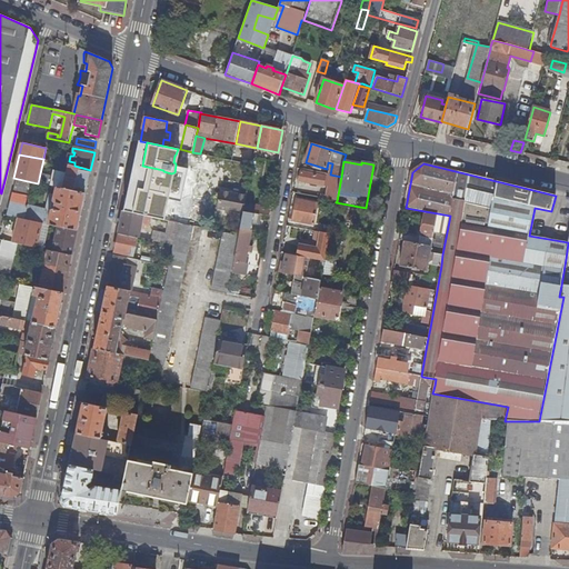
[(57,188),(86,193),(90,170),(75,166),(67,165),(66,168),(68,168),(68,173),(55,171),(51,187),(57,188)]
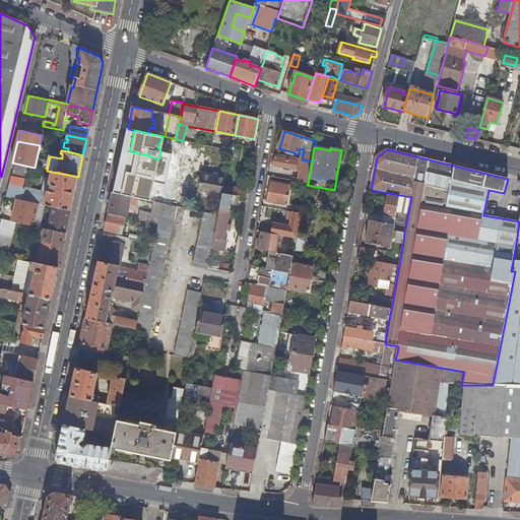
[(295,178),(294,182),(308,184),(312,161),(302,159),(276,154),(274,166),(296,170),(298,163),(303,164),(300,179),(295,178)]
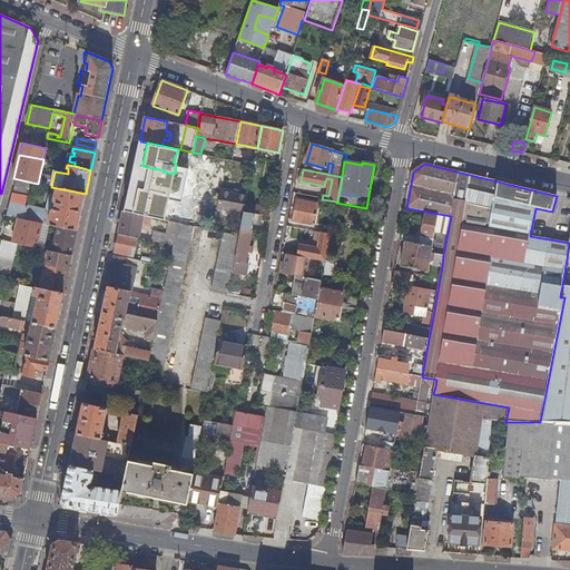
[(164,192),(166,182),(133,174),(130,185),(137,186),(133,209),(157,214),(161,190),(164,192)]
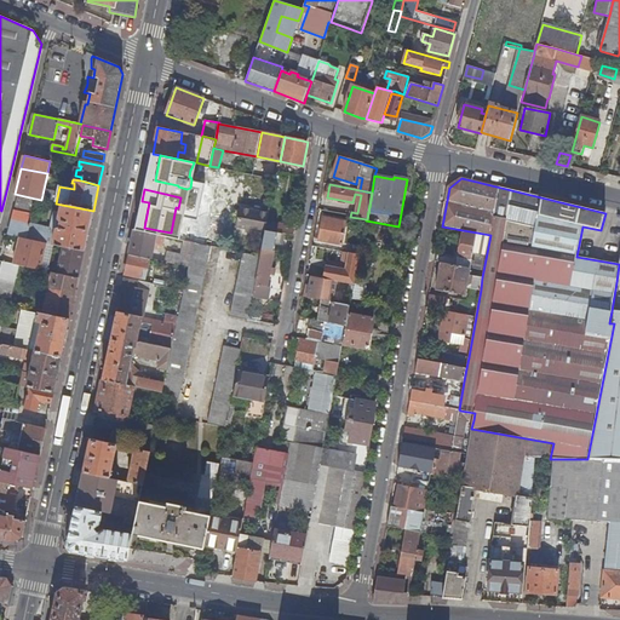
[(19,195),(10,235),(22,239),(47,244),(53,245),(63,247),(85,252),(93,211),(62,205),(61,212),(55,211),(51,225),(29,222),(35,199),(19,195)]
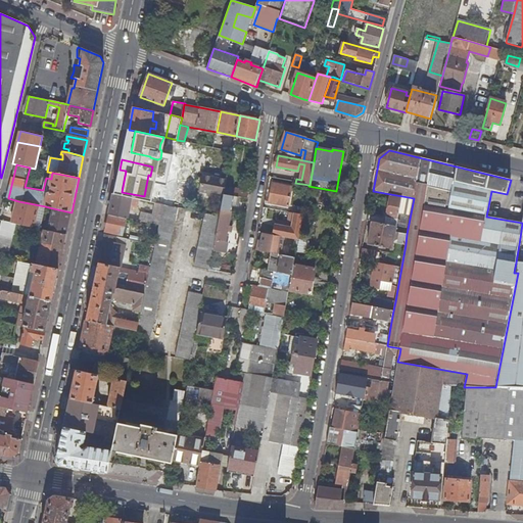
[(169,181),(171,170),(161,168),(159,179),(169,181)]
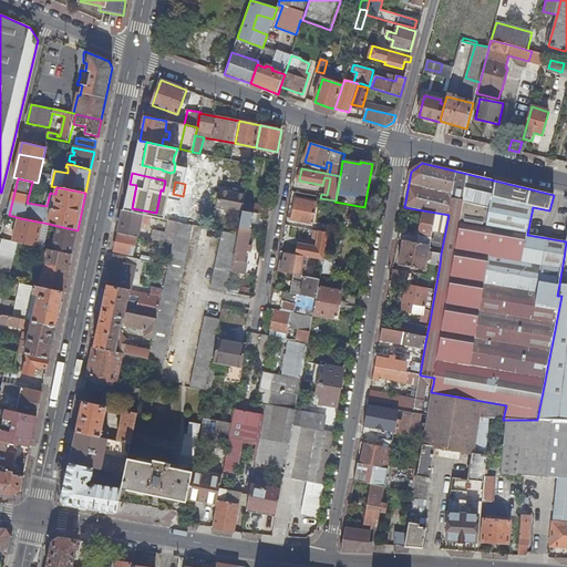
[(177,222),(177,223),(189,225),(206,228),(207,225),(191,222),(198,186),(185,184),(183,196),(178,213),(177,222)]
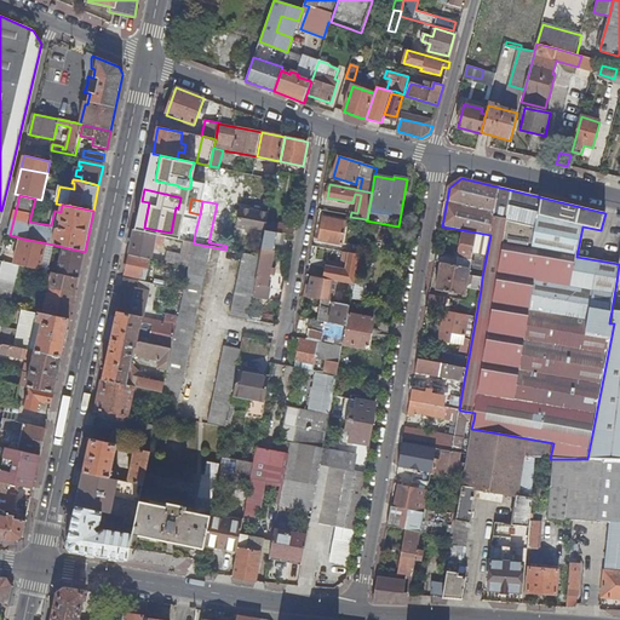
[(237,228),(265,233),(267,231),(269,214),(241,210),(237,228)]
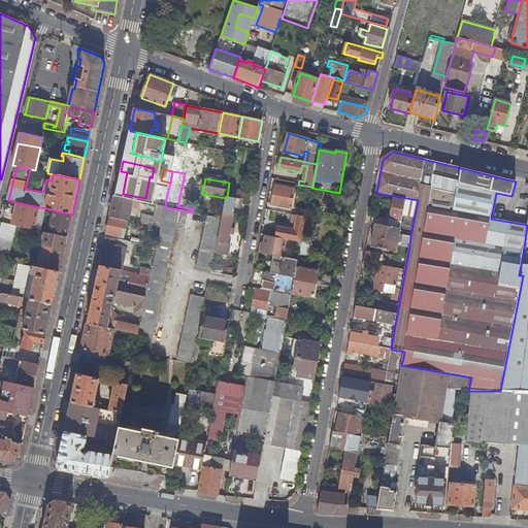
[(275,186),(271,205),(292,209),(295,189),(275,186)]
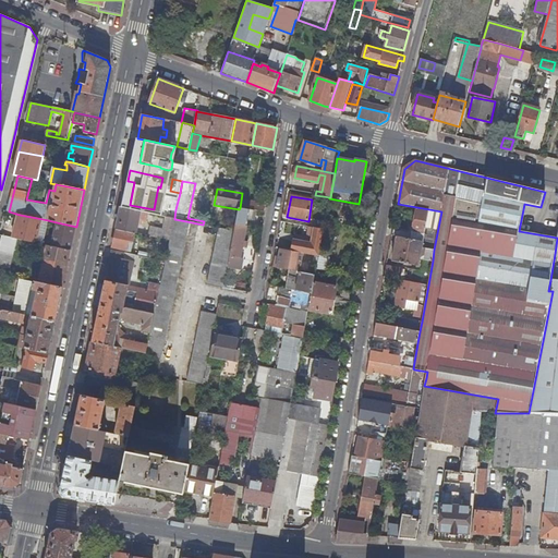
[(252,202),(250,210),(264,213),(266,204),(252,202)]
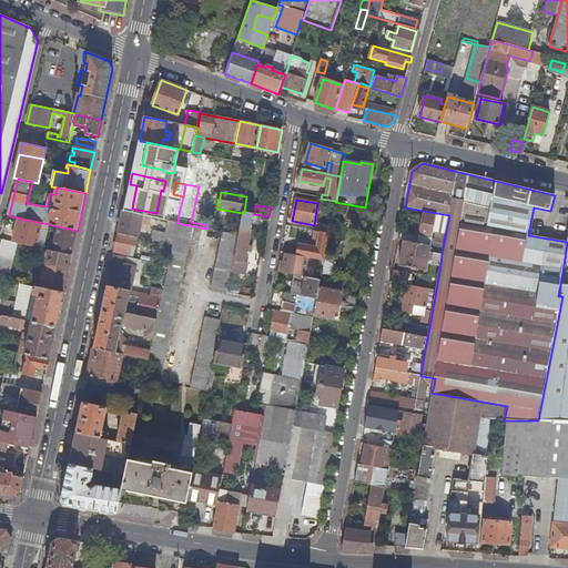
[(120,233),(139,237),(141,224),(151,225),(152,217),(124,211),(120,233)]
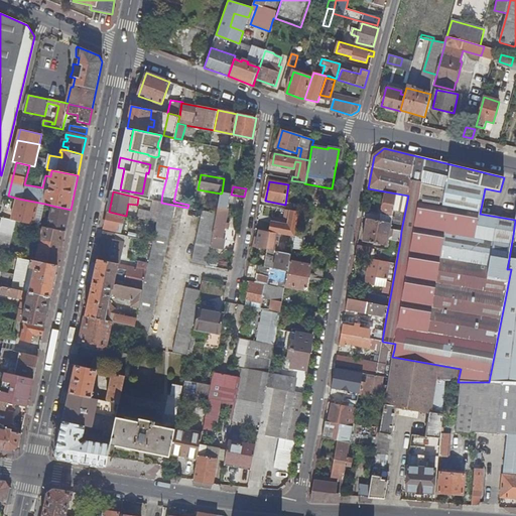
[(382,214),(364,212),(363,219),(367,219),(391,224),(397,194),(385,191),(382,214)]
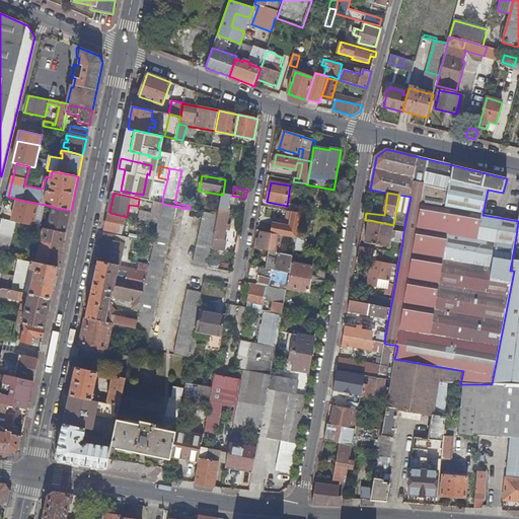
[(222,195),(220,209),(230,211),(232,196),(223,194),(222,195)]
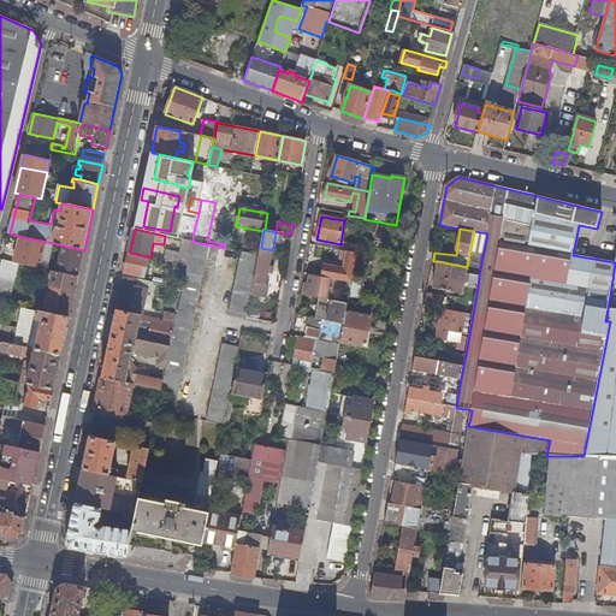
[(22,237),(15,264),(19,264),(29,266),(39,268),(40,268),(43,255),(47,242),(22,237)]
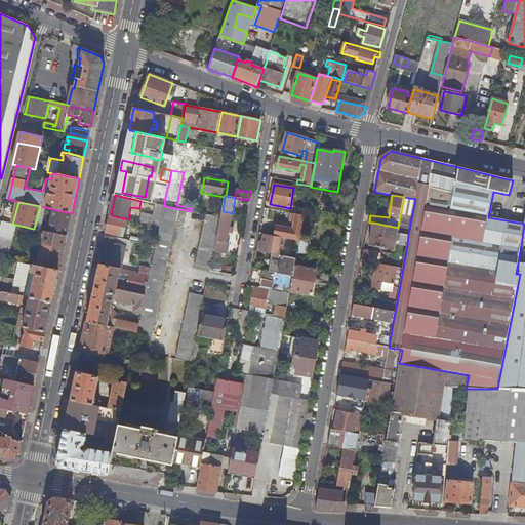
[(137,333),(134,351),(149,354),(178,209),(164,206),(162,215),(160,227),(150,275),(143,314),(142,314),(139,325),(137,333)]
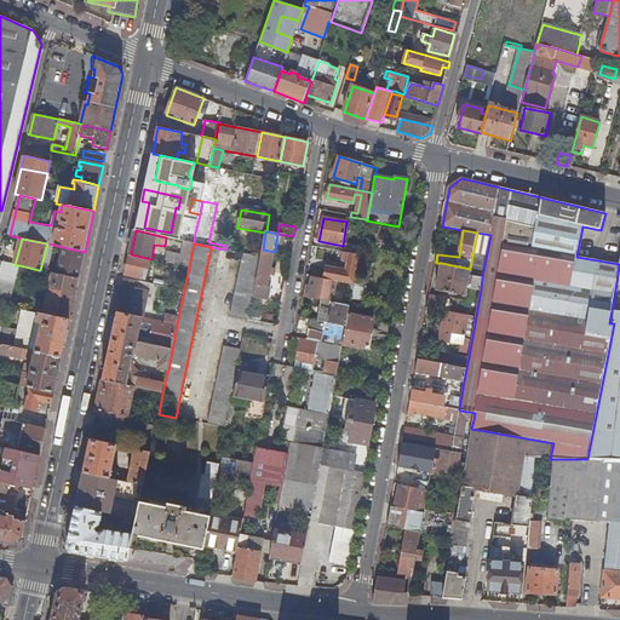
[(85,252),(63,247),(59,268),(80,273),(85,252)]
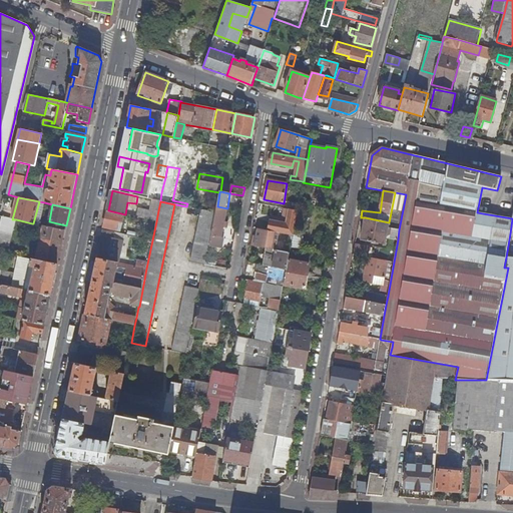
[(217,206),(216,213),(210,245),(222,247),(224,237),(221,237),(227,208),(217,206)]
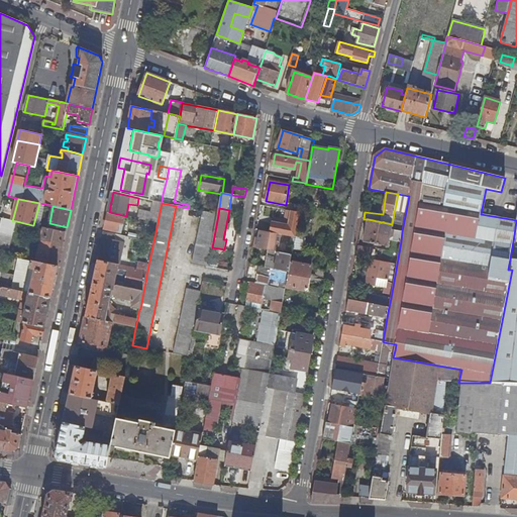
[(158,223),(160,212),(152,211),(149,221),(158,223)]
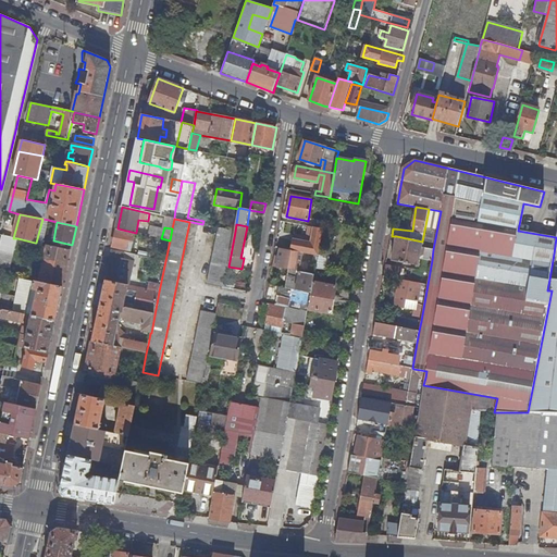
[(292,250),(302,252),(316,255),(319,256),(323,230),(312,227),(311,227),(311,230),(313,231),(311,244),(293,240),(292,250)]
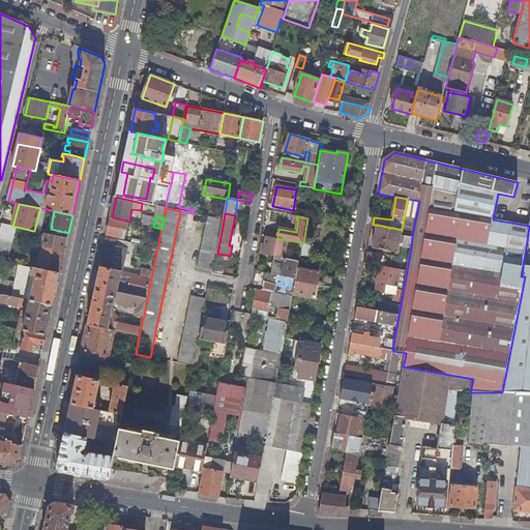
[(125,239),(129,222),(112,217),(108,235),(125,239)]
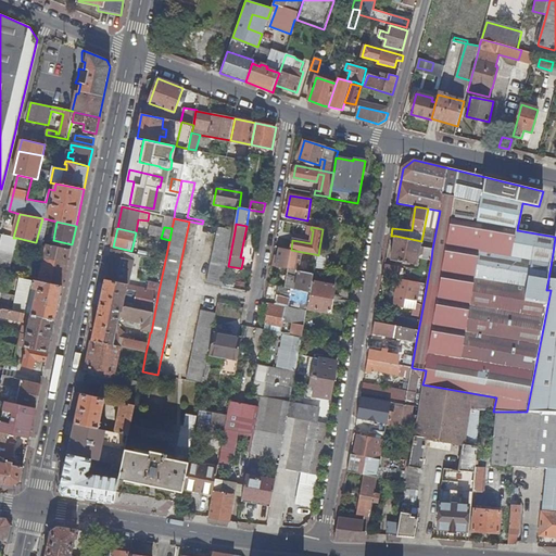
[(218,228),(206,283),(222,287),(234,231),(218,228)]
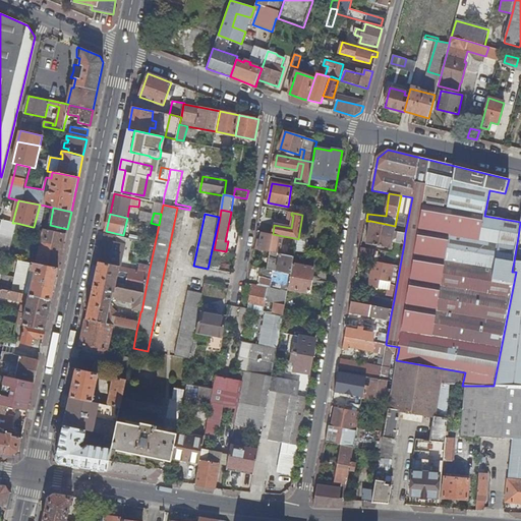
[(2,220),(0,229),(0,256),(7,258),(16,223),(12,223),(2,220)]
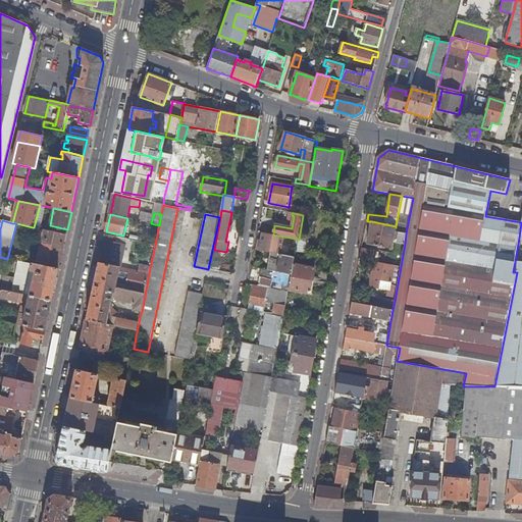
[(396,226),(371,221),(367,245),(392,249),(396,226)]
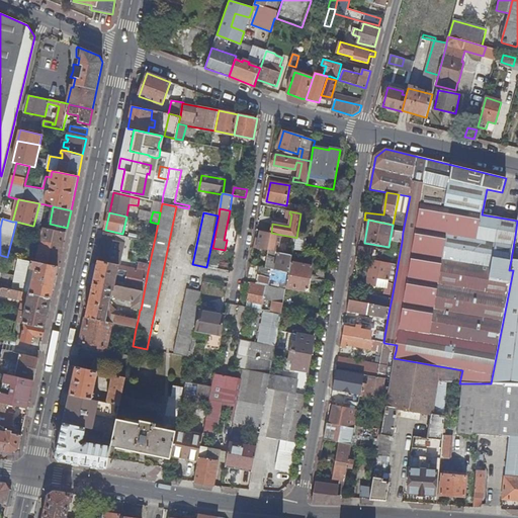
[(38,235),(40,228),(33,226),(32,226),(24,224),(23,232),(38,235)]
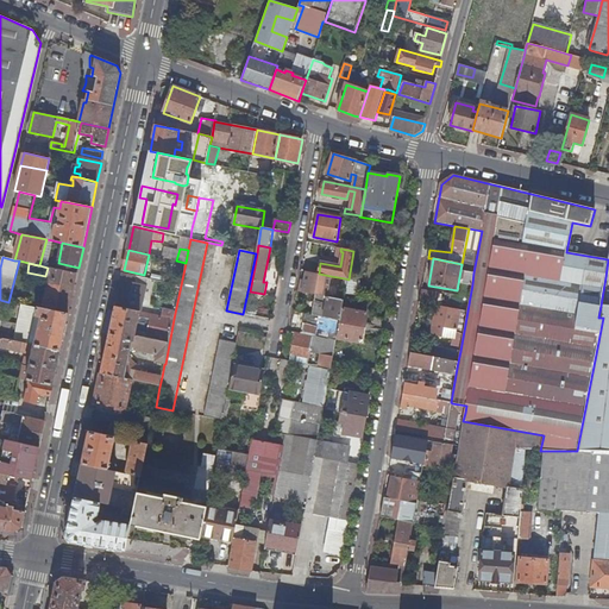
[(77,274),(52,269),(49,284),(46,289),(48,293),(44,309),(68,315),(77,274)]
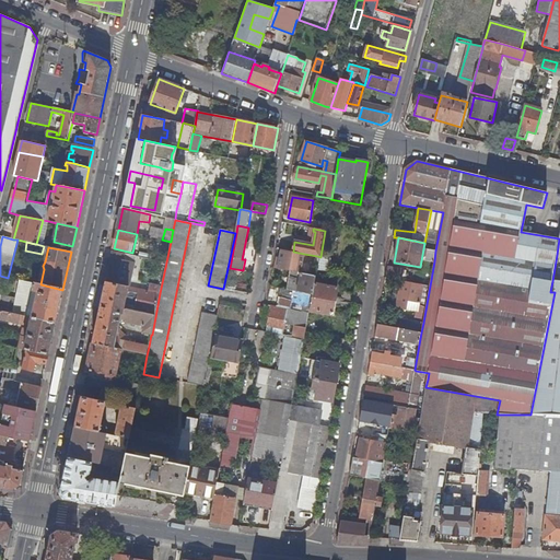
[(426,260),(434,261),(435,251),(428,248),(426,260)]
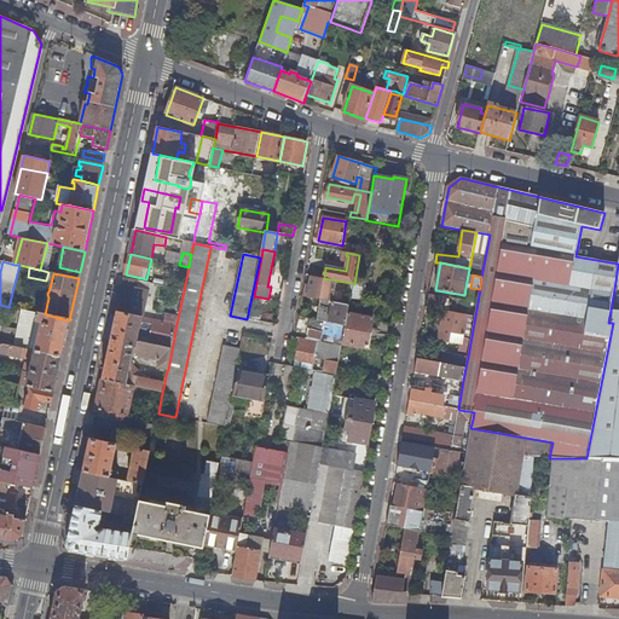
[(324,278),(312,277),(308,293),(334,298),(336,281),(324,278)]
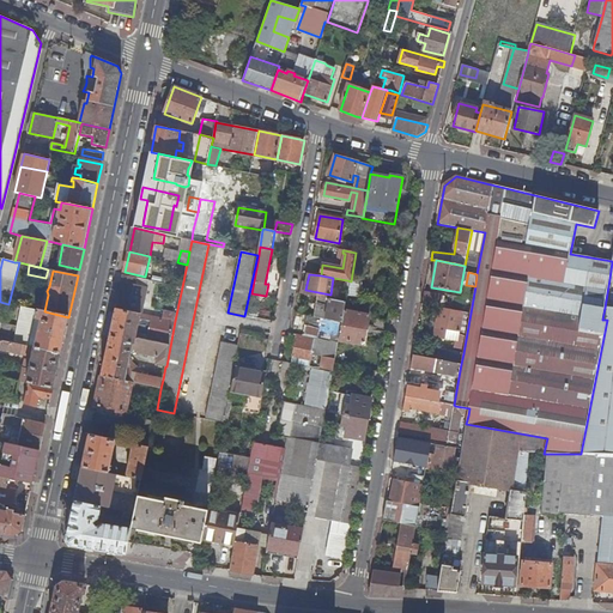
[(123,275),(116,309),(129,311),(132,302),(145,305),(146,296),(151,296),(151,293),(147,292),(147,287),(143,286),(135,285),(137,278),(123,275)]
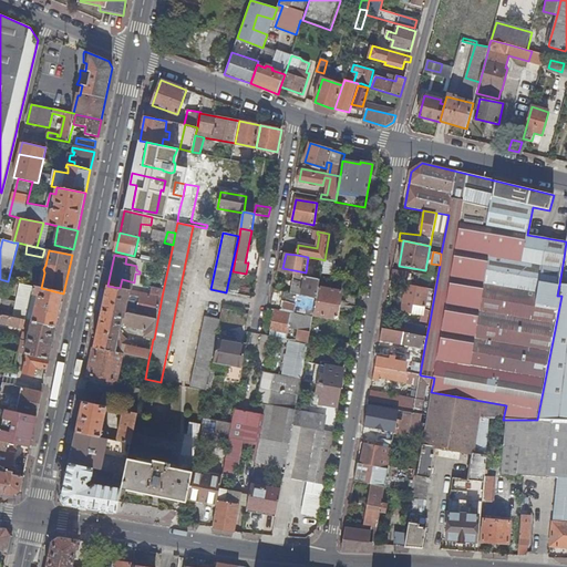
[(409,277),(392,274),(391,282),(406,285),(414,286),(415,280),(411,279),(411,281),(408,280),(409,277)]
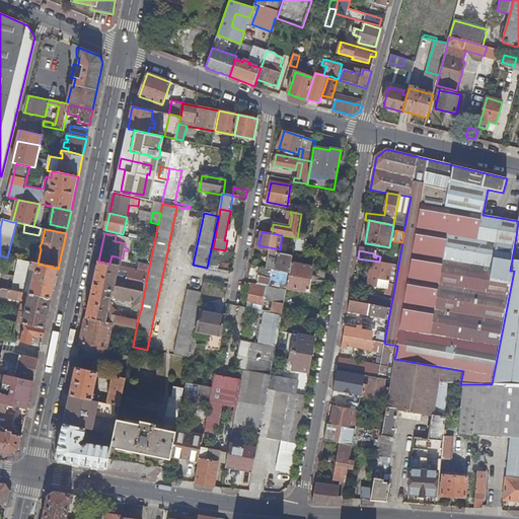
[(278,261),(276,272),(290,274),(292,264),(293,256),(274,252),(273,258),(278,261)]
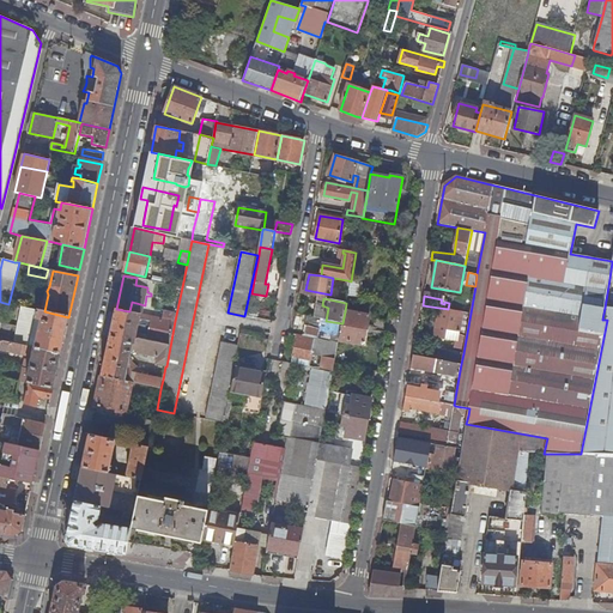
[(37,310),(28,308),(24,328),(20,345),(29,346),(31,340),(36,319),(37,310)]
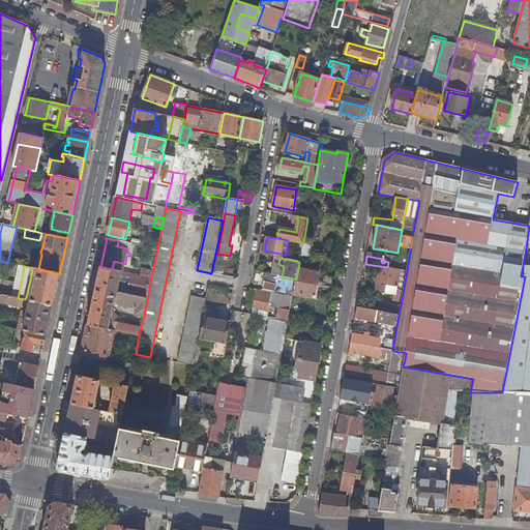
[(396,287),(401,269),(387,267),(380,266),(376,291),(388,294),(390,286),(396,287)]
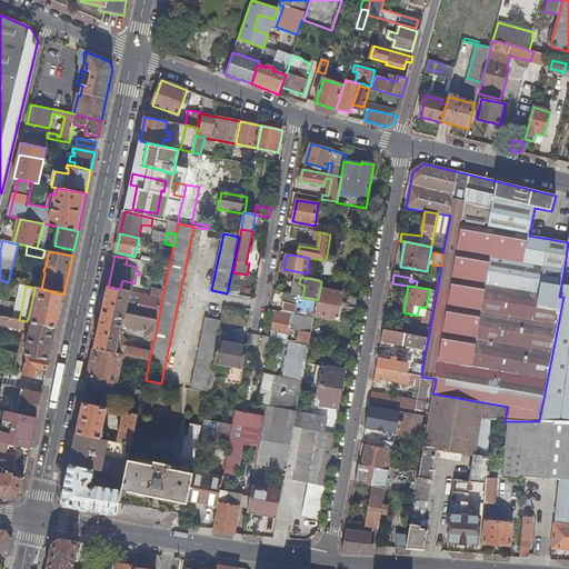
[(568,422),(568,287),(561,286),(559,297),(563,297),(539,421),(561,422),(568,422)]
